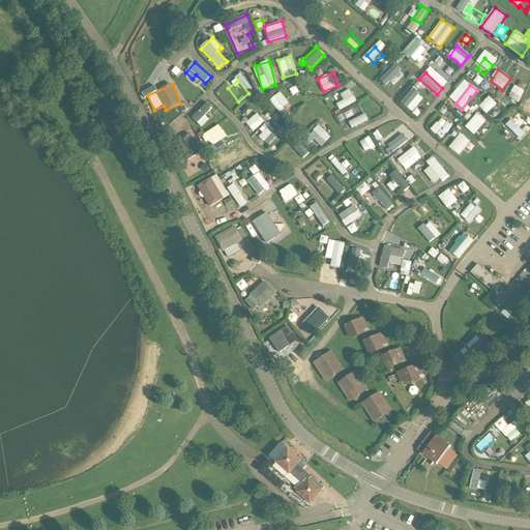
[(296,86),(290,88),(292,95),(298,93),(296,86)]
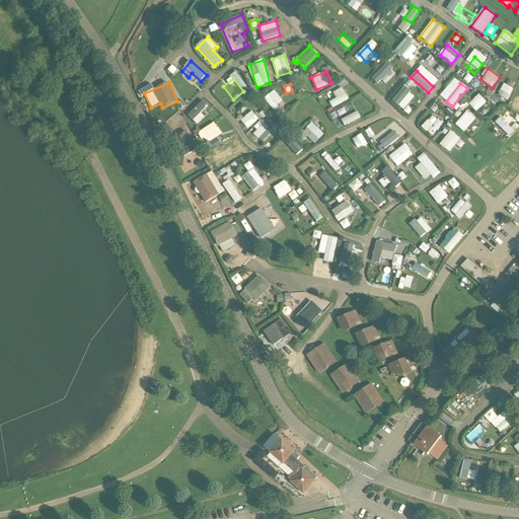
[(404,110),(416,95),(403,86),(392,101),(404,110)]
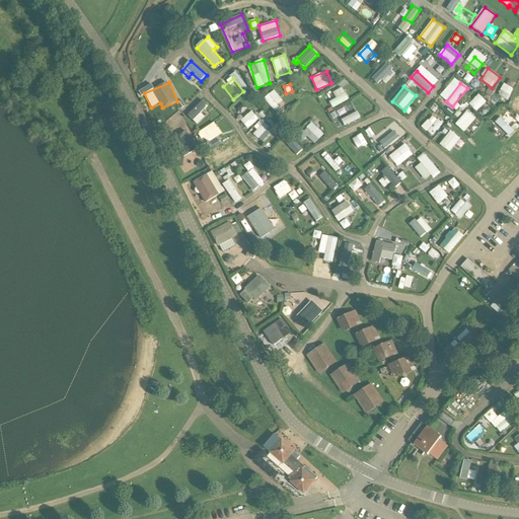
[(328,102),(332,108),(349,99),(343,87),(334,92),(337,98),(328,102)]
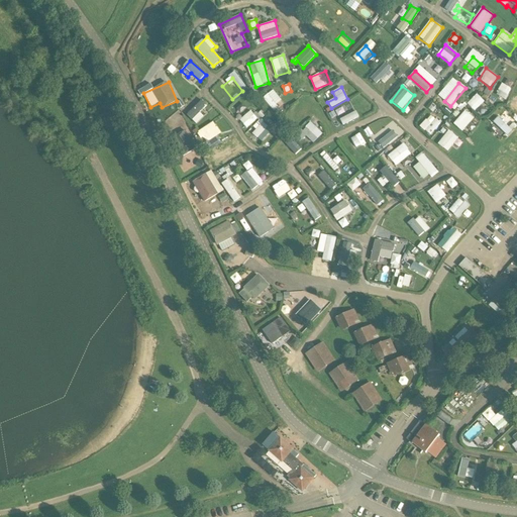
[(274,90),(264,97),(272,109),(283,102),(274,90)]
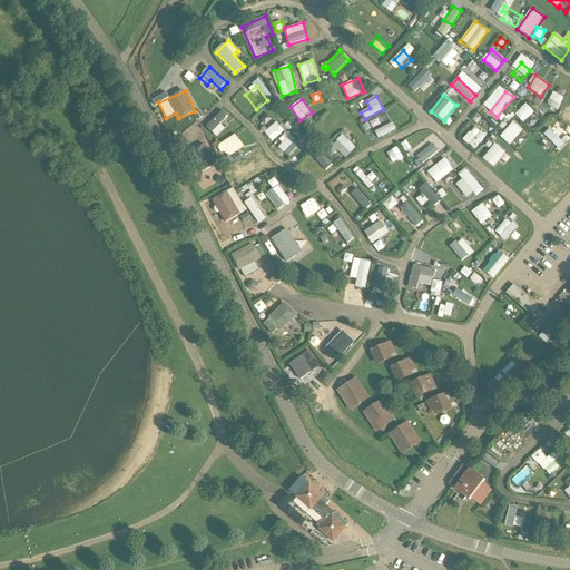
[(516,115),(523,123),(533,112),(524,104),(516,115)]
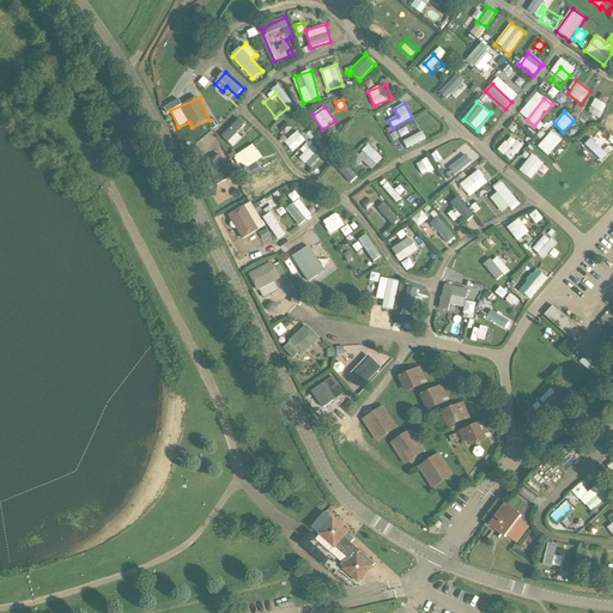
[(222,135),(231,145),(249,127),(240,117),(222,135)]
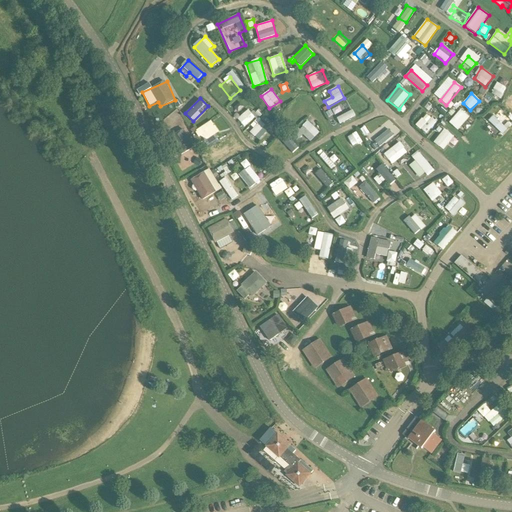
[(235,106),(239,114),(252,107),(247,99),(235,106)]
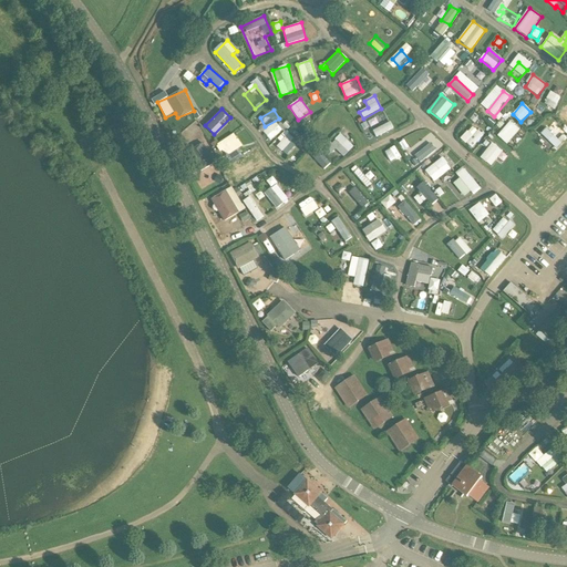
[(309,121),(313,117),(309,111),(303,114),(309,121)]
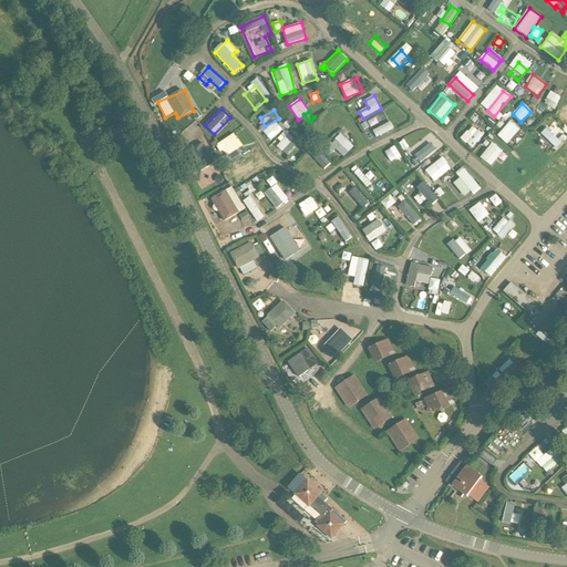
[(369,121),(362,124),(368,141),(375,137),(369,121)]
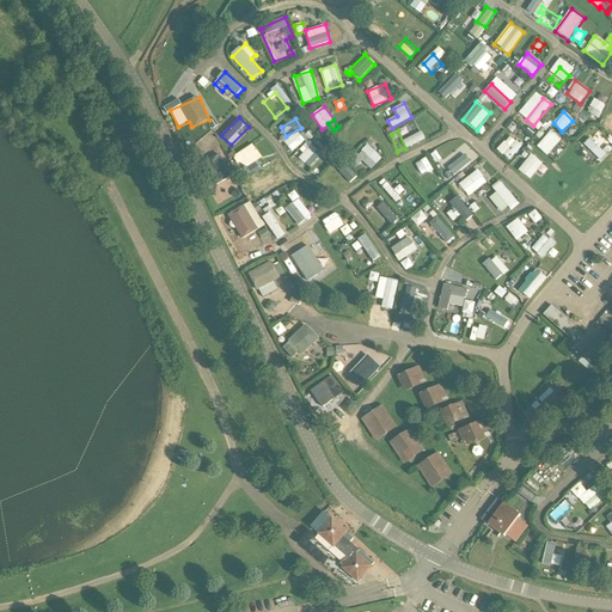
[(546,155),(562,140),(552,130),(537,146),(546,155)]
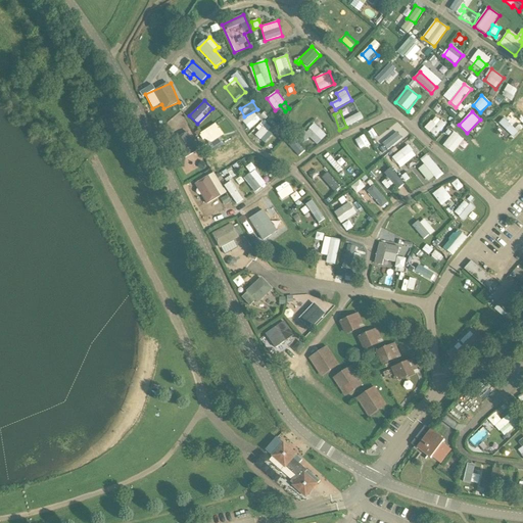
[(262,126),(253,135),(265,144),(276,132),(264,121),(268,116),(263,112),(255,120),(262,126)]
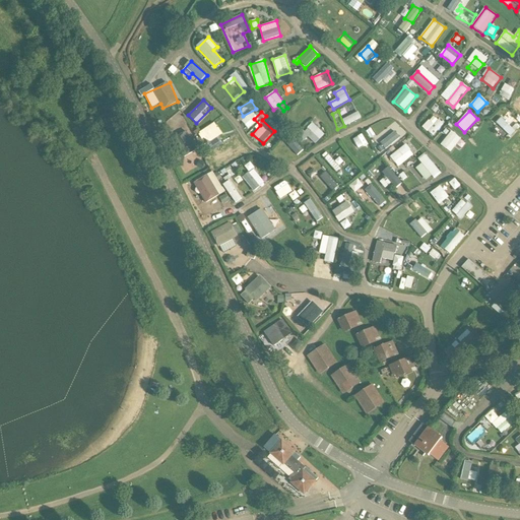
[(345,125),(362,118),(359,112),(342,119),(345,125)]
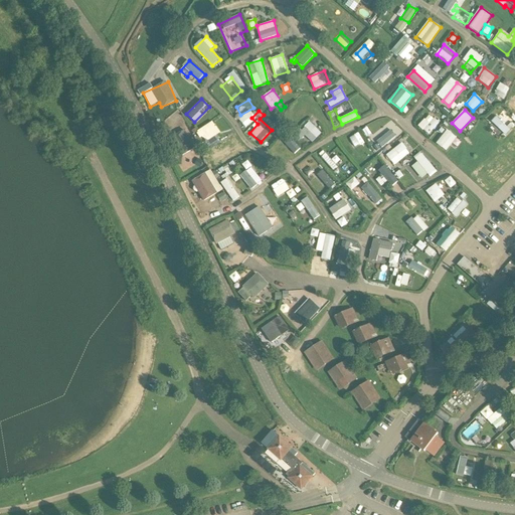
[(503,112),(499,117),(506,122),(510,118),(503,112)]
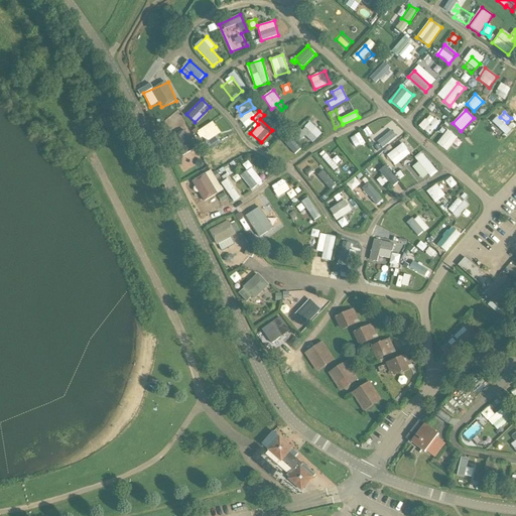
[(507,136),(512,130),(498,116),(493,122),(507,136)]
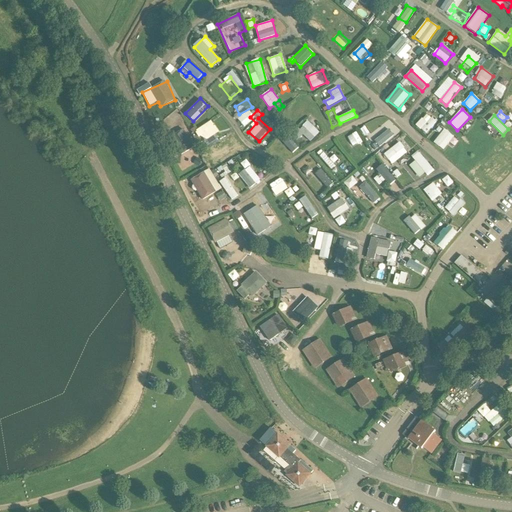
[(432,117),(427,122),(423,118),(416,124),(425,134),(437,122),(432,117)]
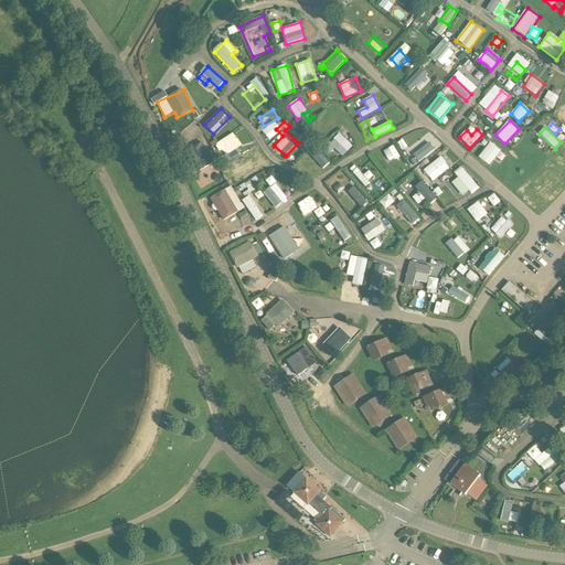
[(217,141),(224,155),(241,147),(235,134),(217,141)]
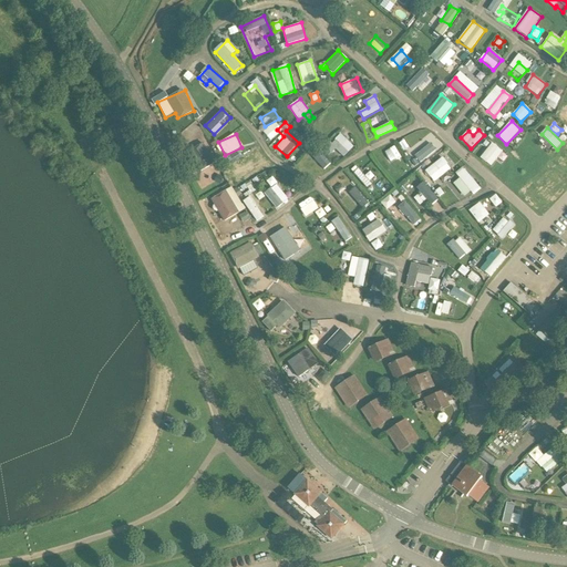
[(343,156),(353,147),(341,135),(331,143),(343,156)]
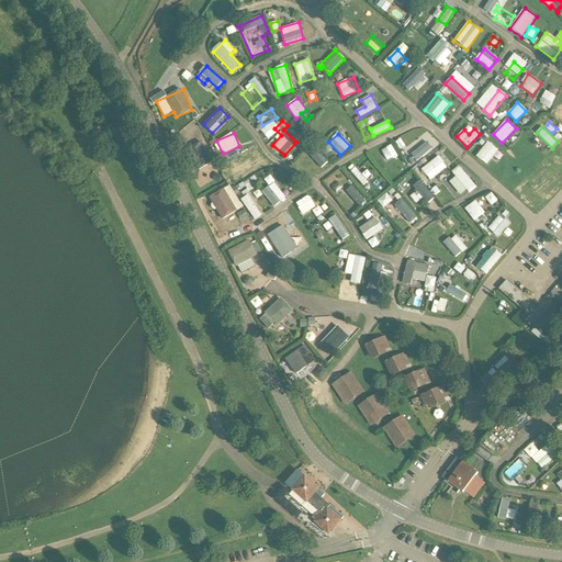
[(414,134),(400,144),(412,161),(426,153),(414,134)]
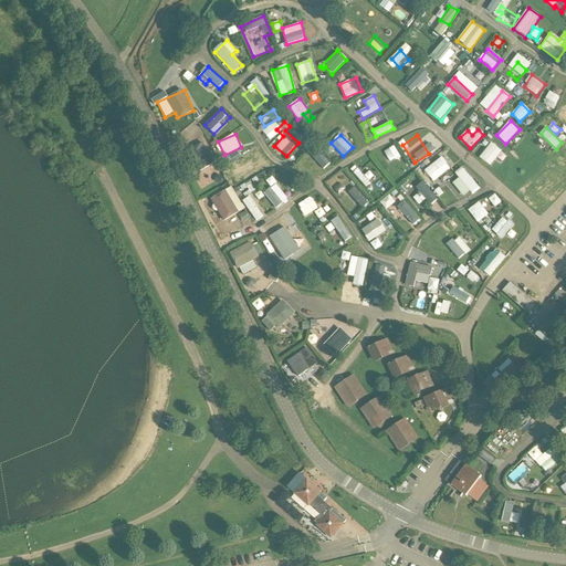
[(191,150),(203,169),(215,163),(203,143),(191,150)]
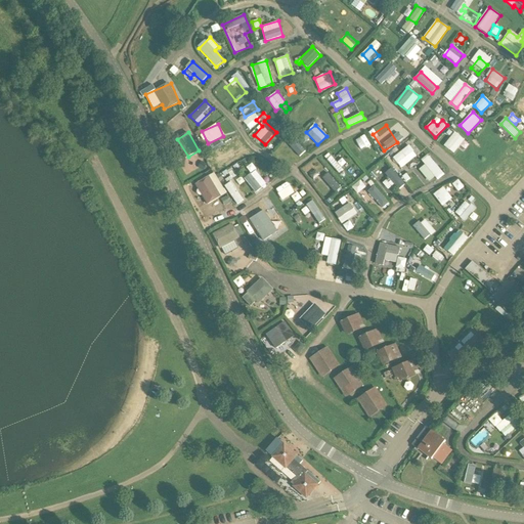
[(461,146),(466,149),(470,144),(455,132),(444,145),(454,154),(461,146)]
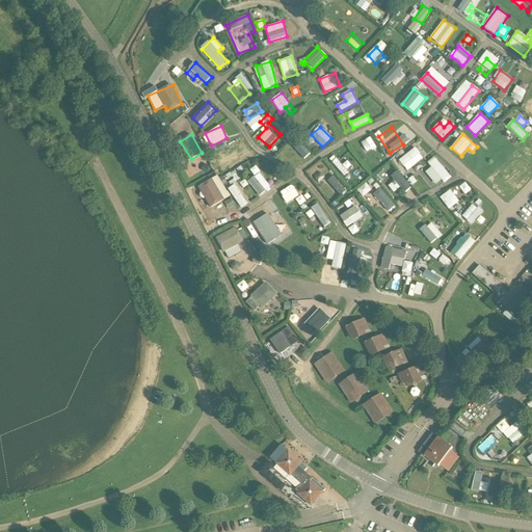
[(355,150),(363,161),(373,155),(366,143),(355,150)]
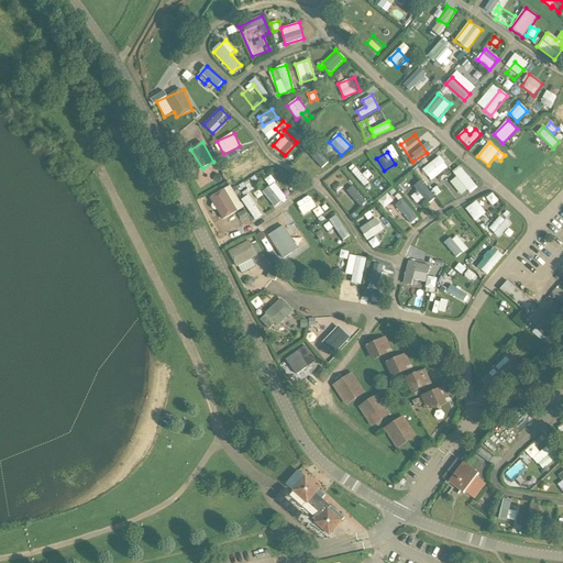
[(315,153),(307,159),(317,173),(324,166),(315,153)]
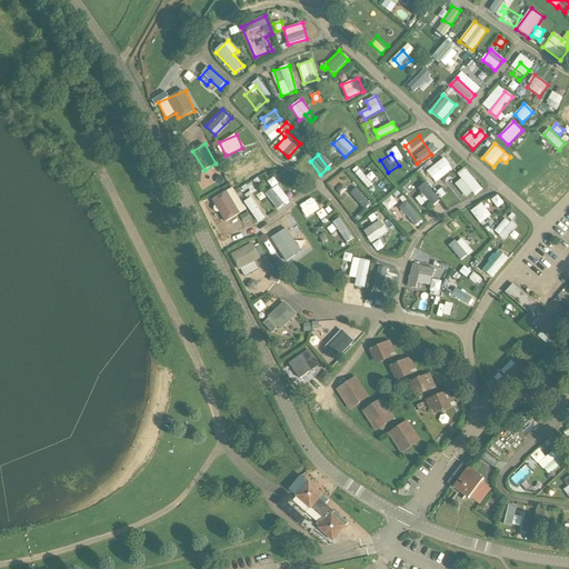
[(436,182),(453,170),(446,158),(427,170),(436,182)]
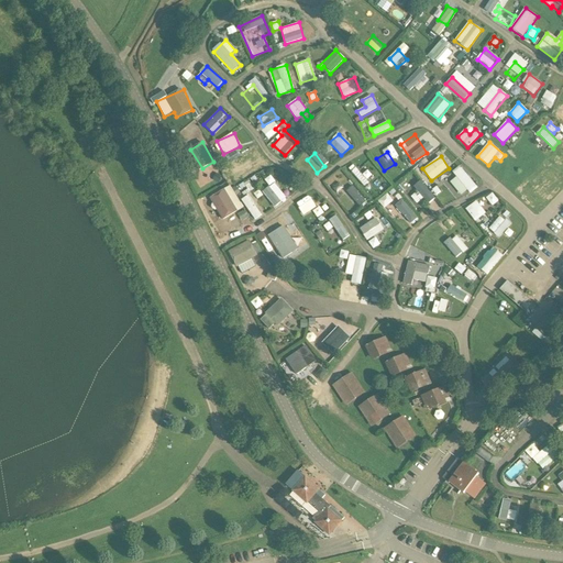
[(374,177),(368,169),(362,175),(355,164),(350,168),(362,185),(374,177)]
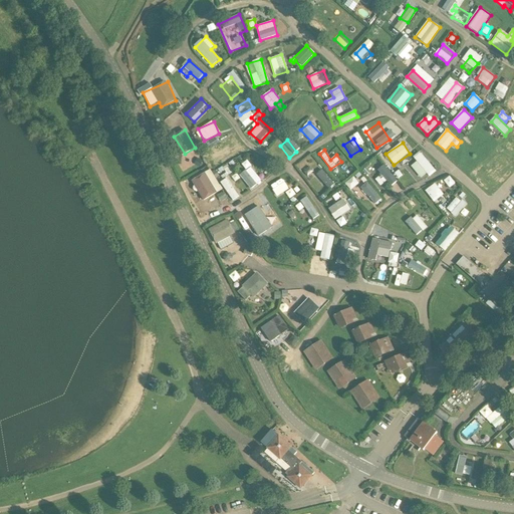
[(417,162),(412,166),(421,179),(427,174),(430,177),(437,172),(421,152),(413,158),(417,162)]
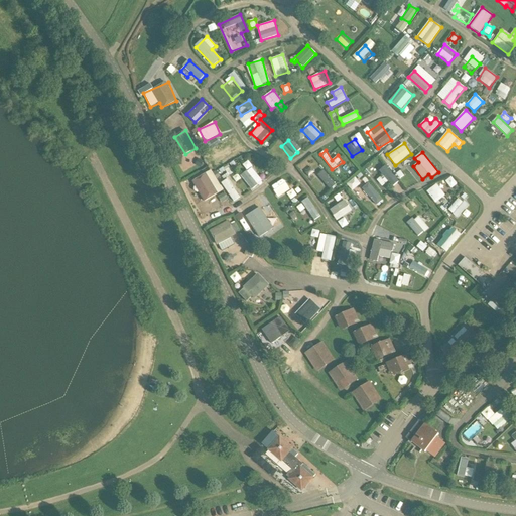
[(509,159),(499,169),(504,174),(514,164),(509,159)]
